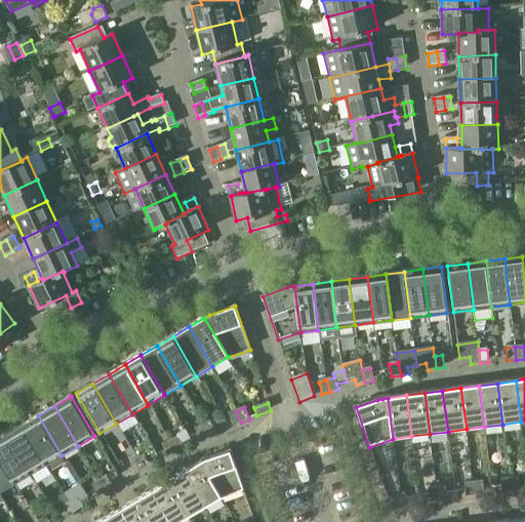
[(233,426),(241,423),(236,411),(229,414),(233,426)]
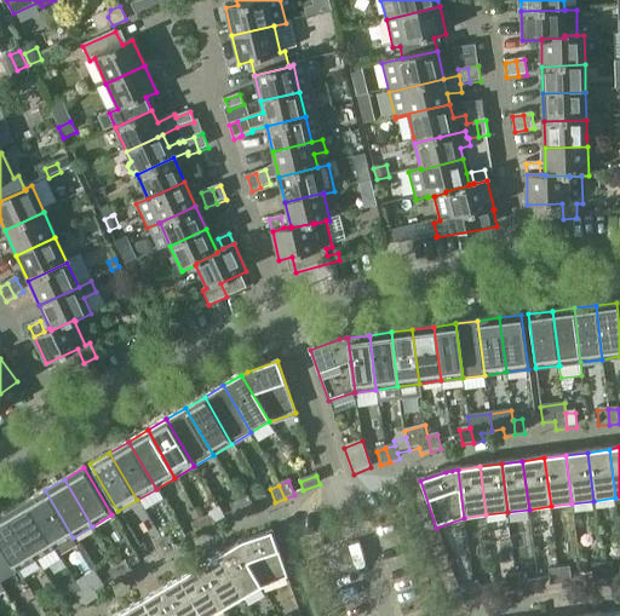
[(73,537),(45,490),(27,501),(55,548),(73,537)]
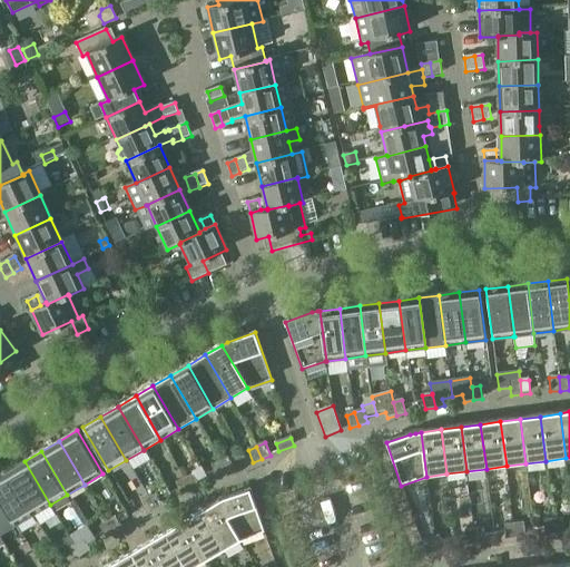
[(234,470),(228,459),(220,462),(226,475),(234,470)]
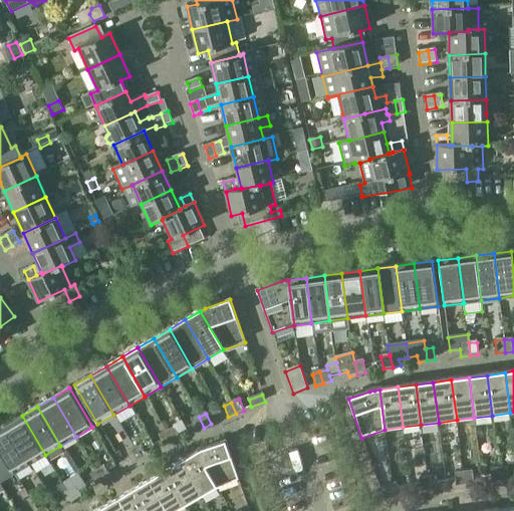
[(22,416),(6,426),(29,465),(45,455),(22,416)]
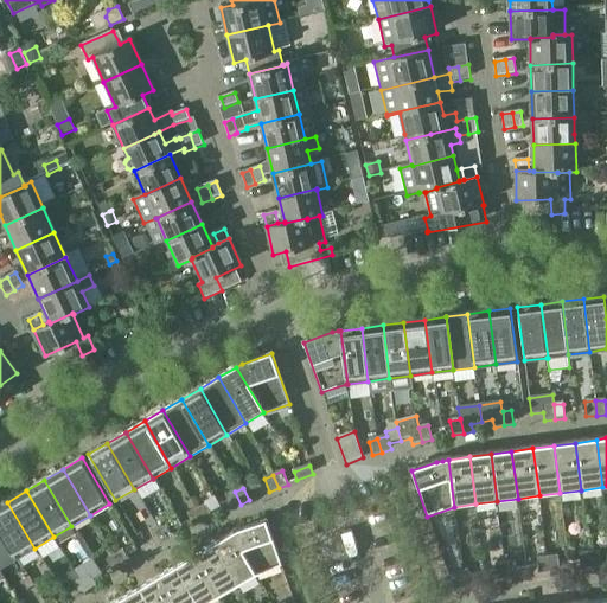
[(231,510),(241,505),(235,492),(225,496),(231,510)]
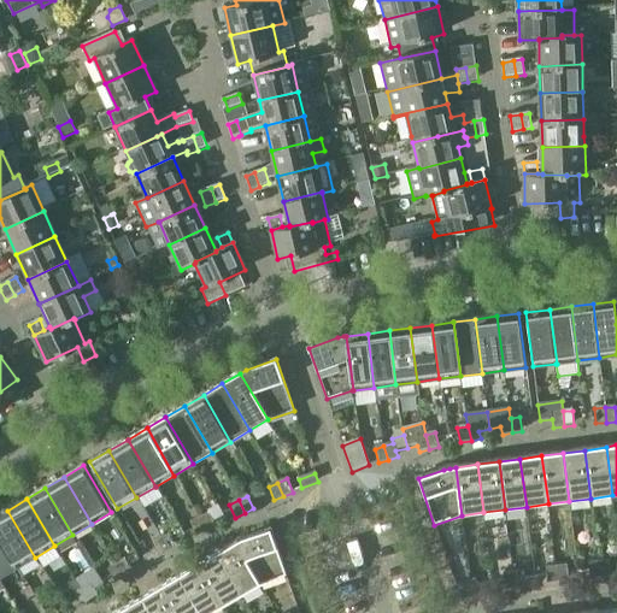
[(7,511),(0,514),(0,541),(16,569),(35,558),(7,511)]
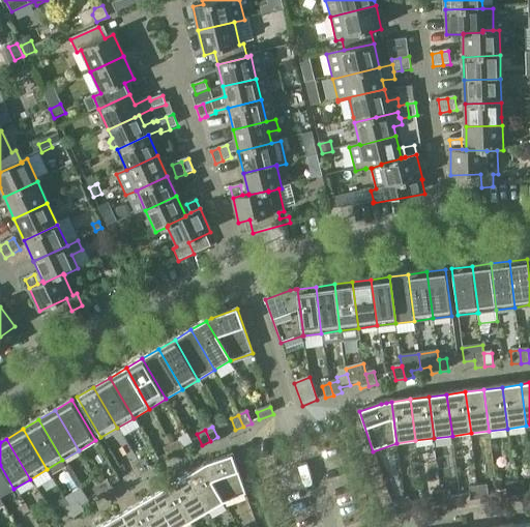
[(179,442),(171,446),(177,457),(184,454),(179,442)]
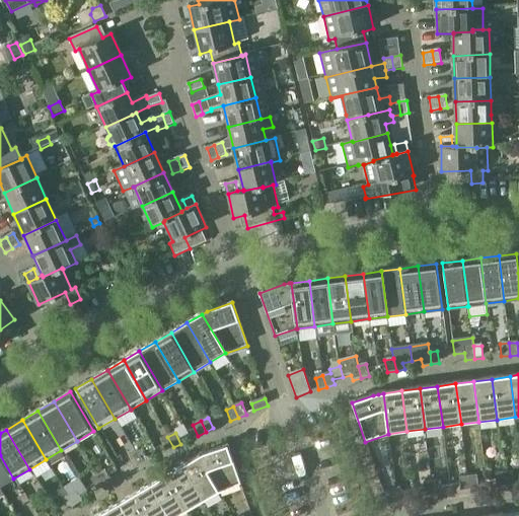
[(166,451),(173,447),(167,437),(160,440),(166,451)]
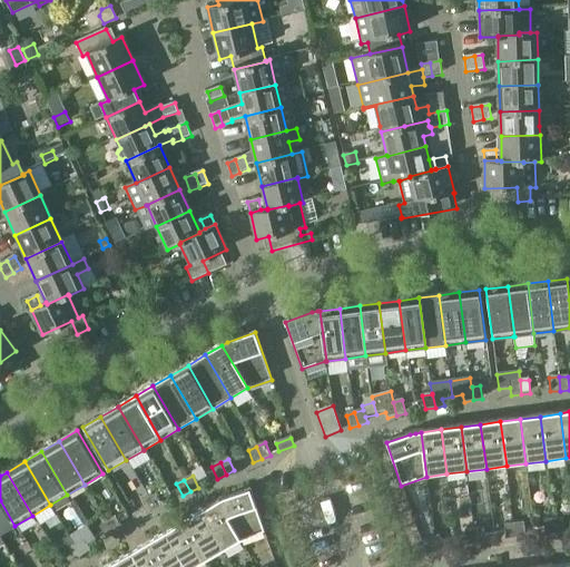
[(223,499),(217,502),(239,541),(265,533),(249,490),(223,499)]
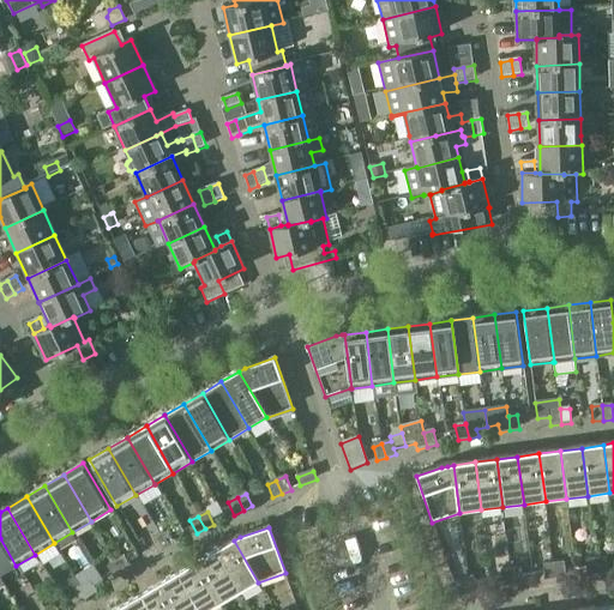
[(169,531),(161,537),(168,549),(176,544),(169,531)]
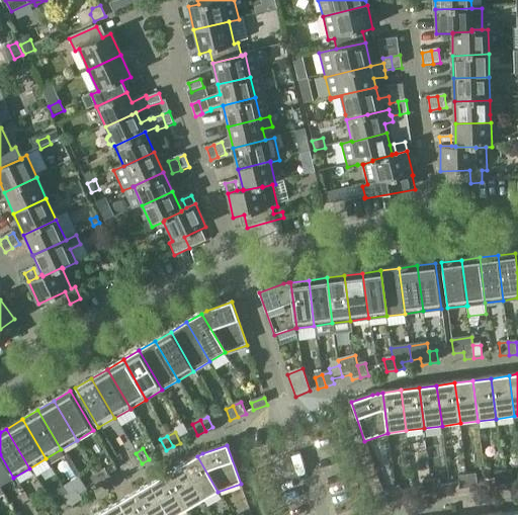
[(135,467),(142,463),(136,453),(128,457),(135,467)]
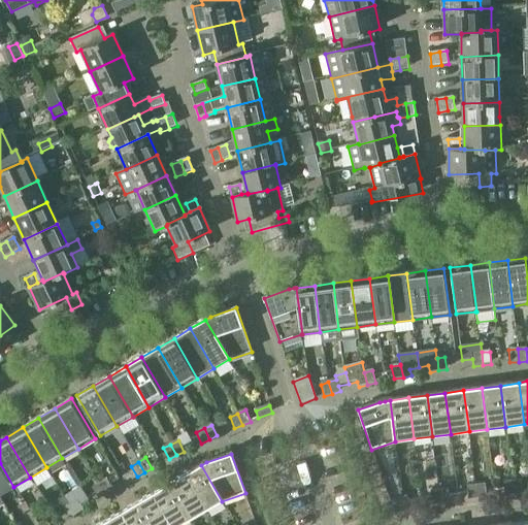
[(0,494),(13,487),(0,463),(0,494)]
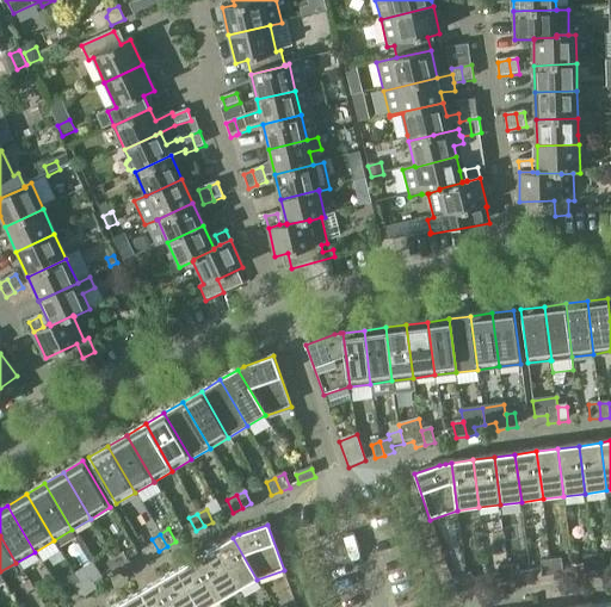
[(239,590),(257,580),(233,538),(214,549),(239,590)]
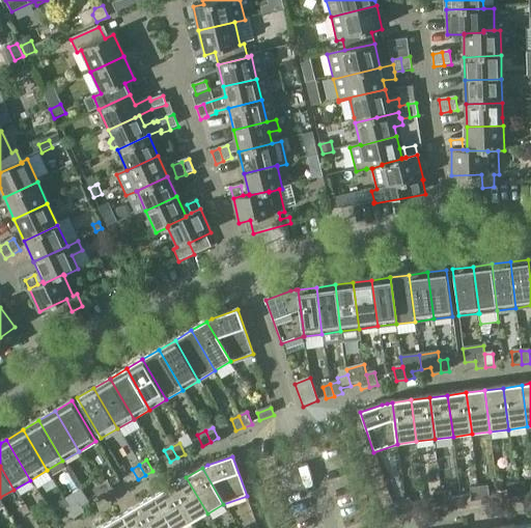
[(191,523),(207,513),(186,477),(170,487),(191,523)]
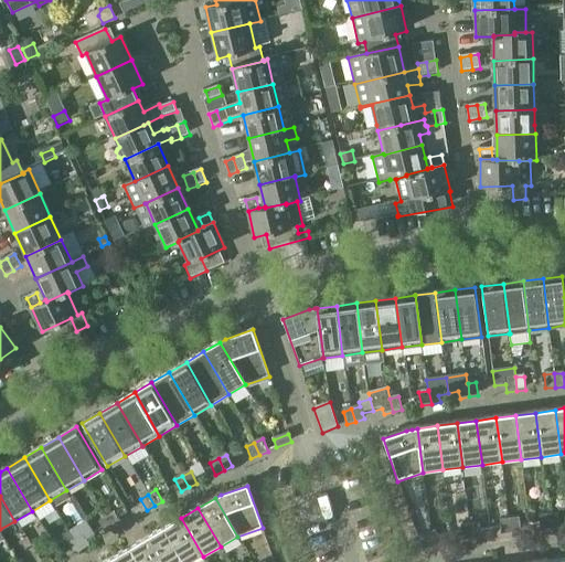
[(121,525),(115,513),(107,519),(114,530),(121,525)]
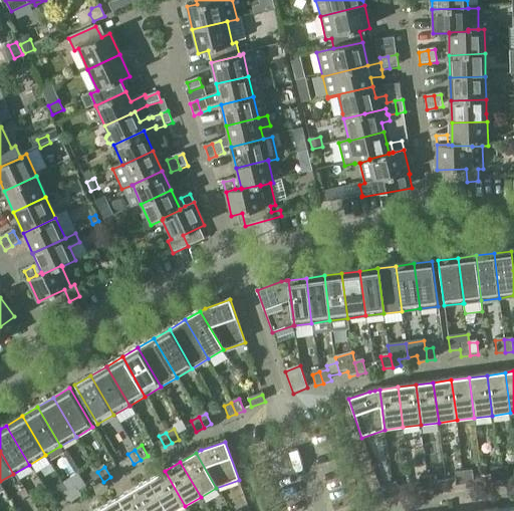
[(492,482),(500,481),(499,469),(491,470),(492,482)]
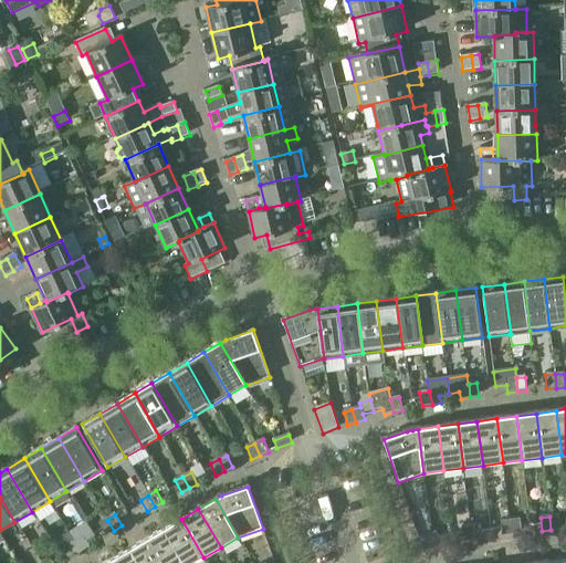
[(558,517),(549,517),(551,530),(561,530),(558,517)]
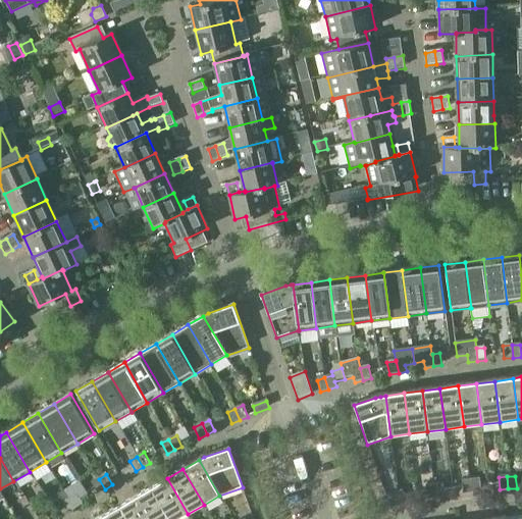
[(179,518),(188,514),(167,478),(151,488),(168,518),(179,518)]
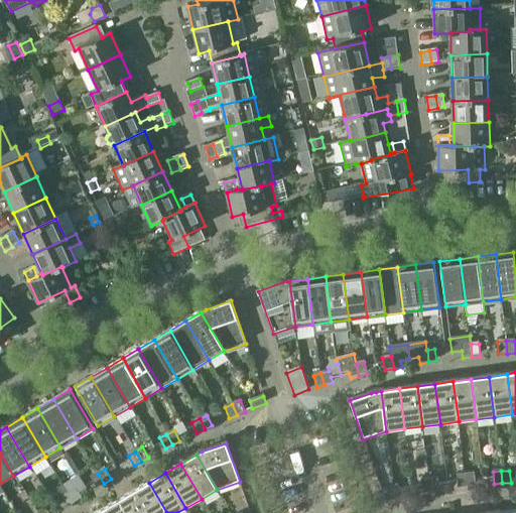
[(97,488),(104,484),(98,474),(91,478),(97,488)]
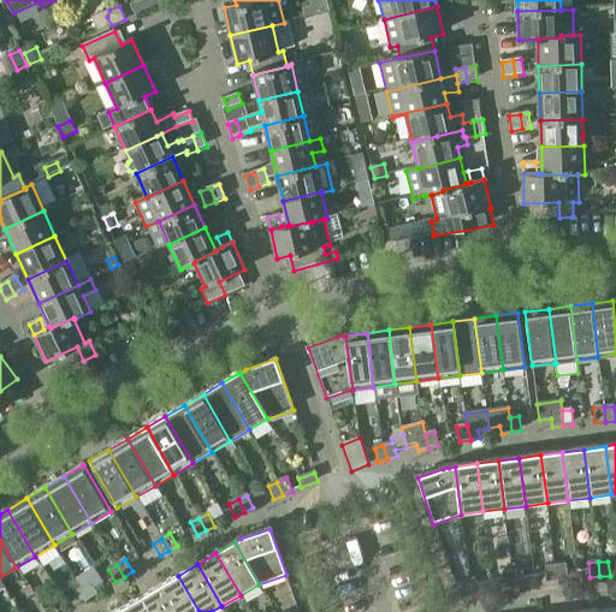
[(566,565),(556,566),(557,581),(568,580),(566,565)]
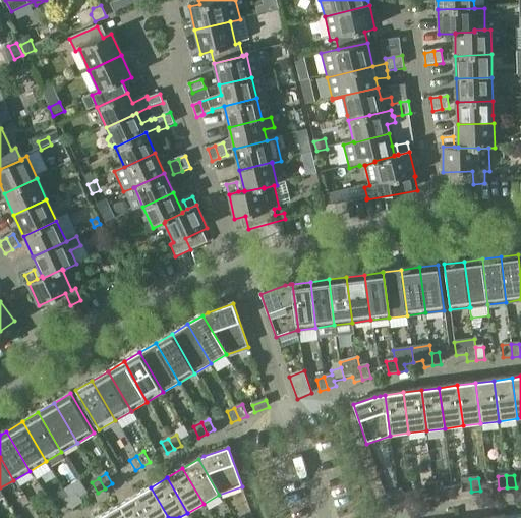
[(463,494),(471,492),(470,479),(461,480),(463,494)]
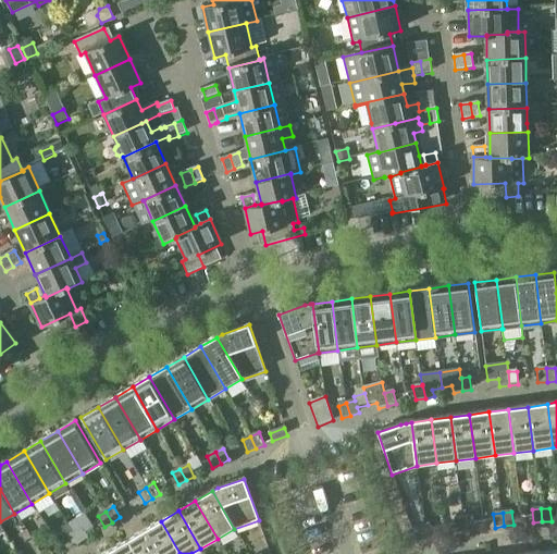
[(472,517),(463,519),(466,532),(475,530),(472,517)]
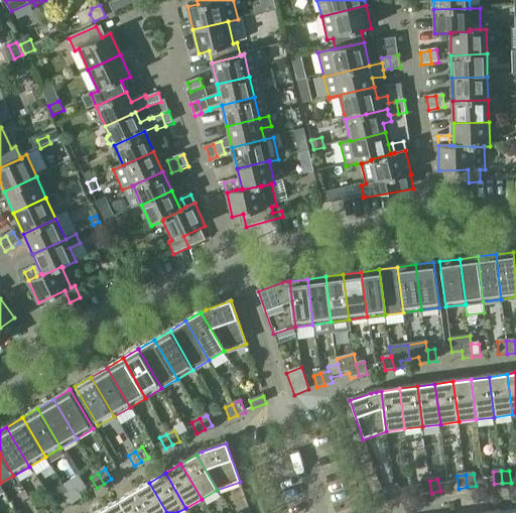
[(423,494),(431,493),(429,481),(421,482),(423,494)]
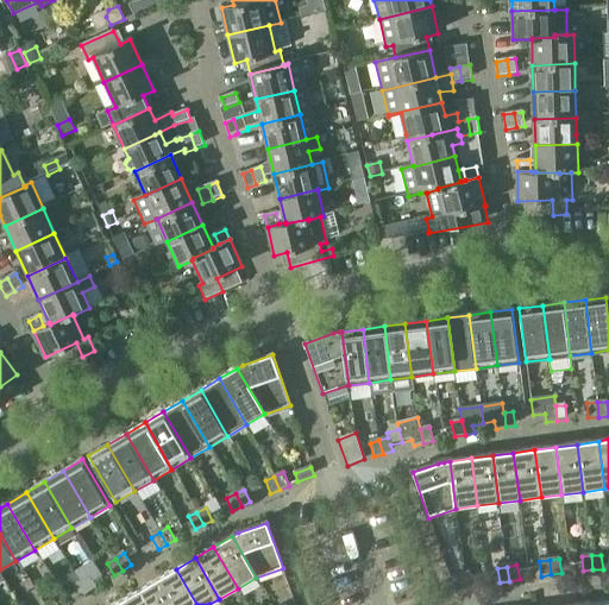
[(196,604),(176,569),(158,580),(173,604),(196,604)]
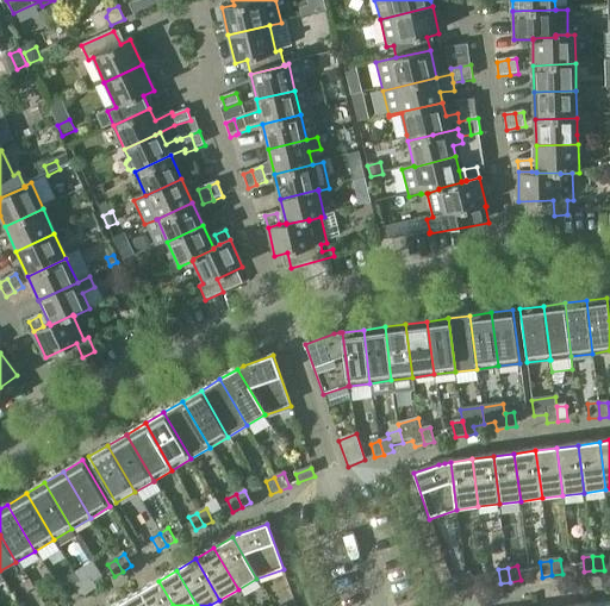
[(474,587),(470,574),(461,576),(466,591),(474,587)]
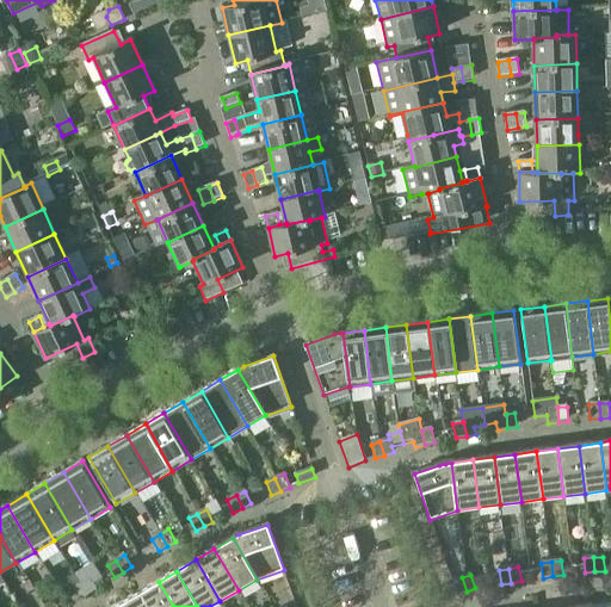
[(97,589),(88,577),(80,583),(87,595),(97,589)]
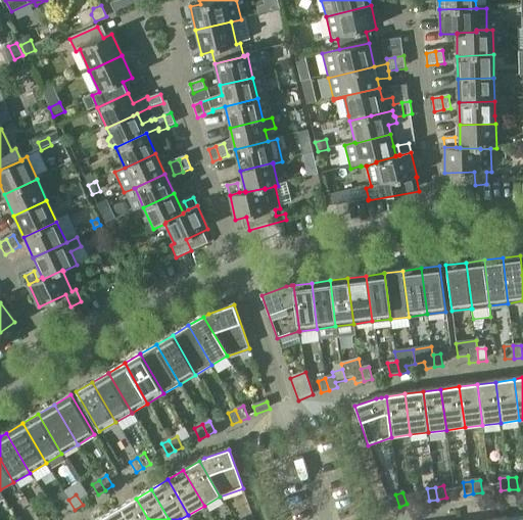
[(391,510),(399,507),(395,494),(387,498),(391,510)]
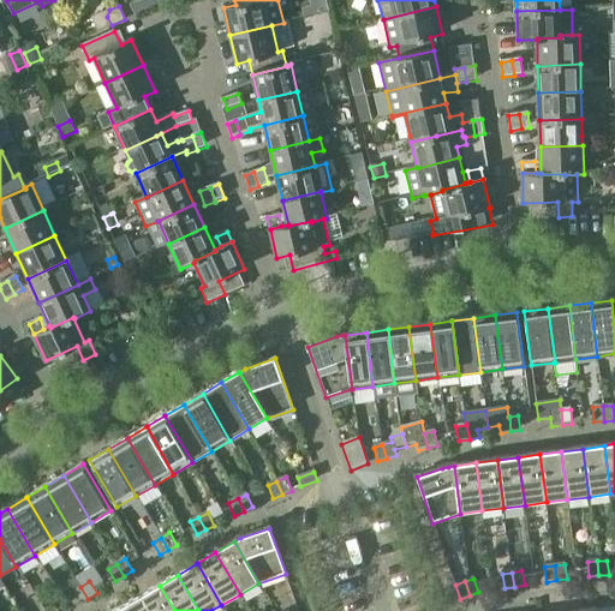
[(174,610),(160,586),(141,597),(149,610),(174,610)]
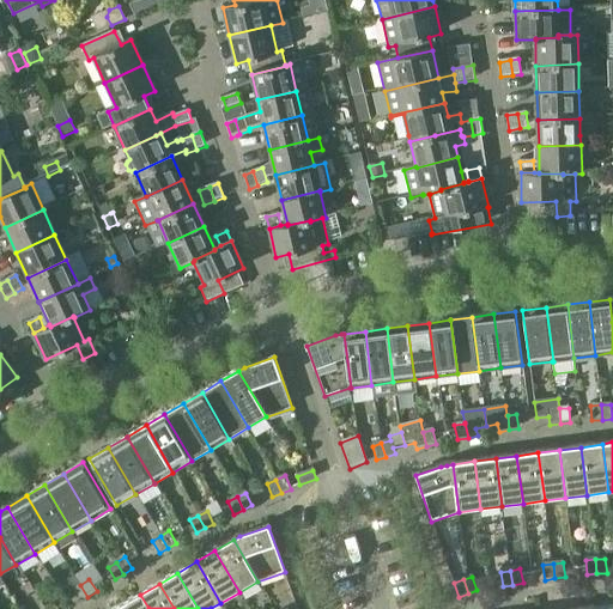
[(80,603),(87,597),(80,585),(72,591),(80,603)]
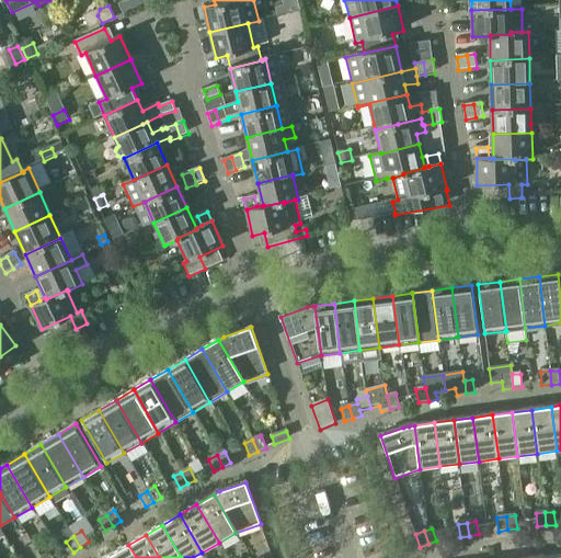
[(136,557),(128,545),(112,555),(113,557),(136,557)]
